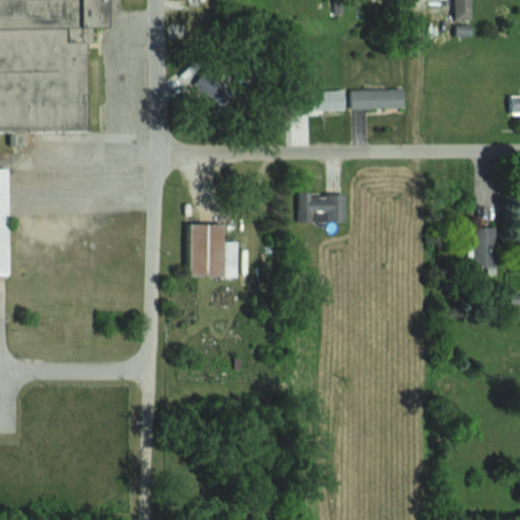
[(0,0),(0,132),(91,132),(91,27),(113,27),(112,0),(0,0)]
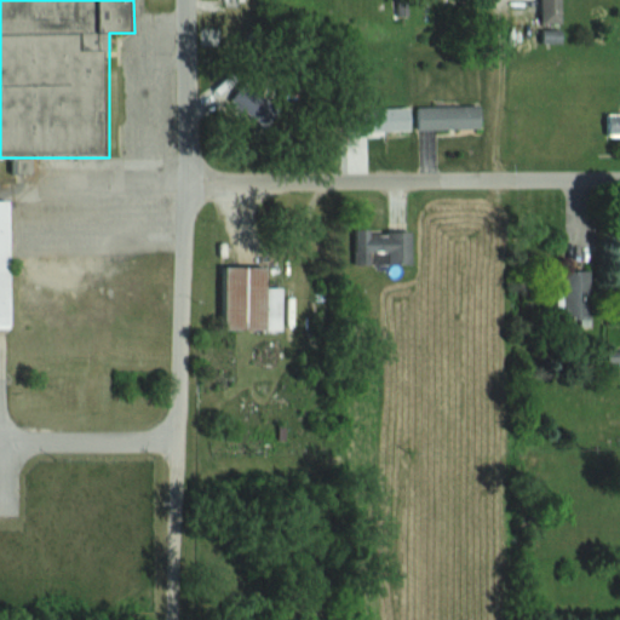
[(563,0),(533,0),(530,0),(530,18),(543,17),(543,24),(564,24),(563,0)]
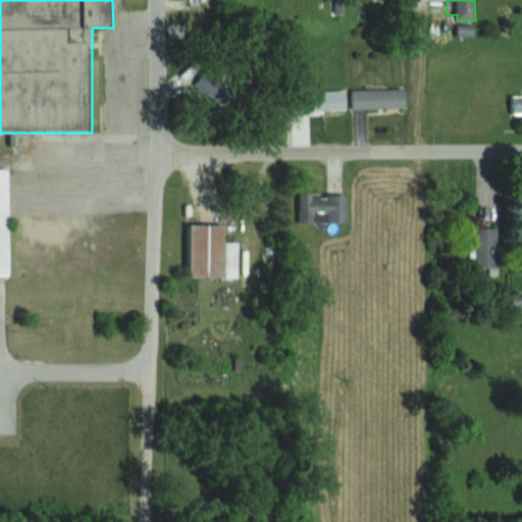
[(352,90),(352,109),(408,108),(407,89),(352,90)]
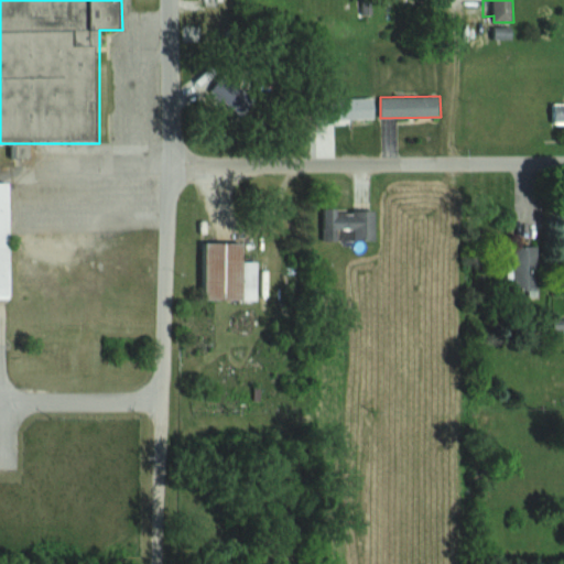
[(376,118),(376,97),(339,97),(339,118),(376,118)]
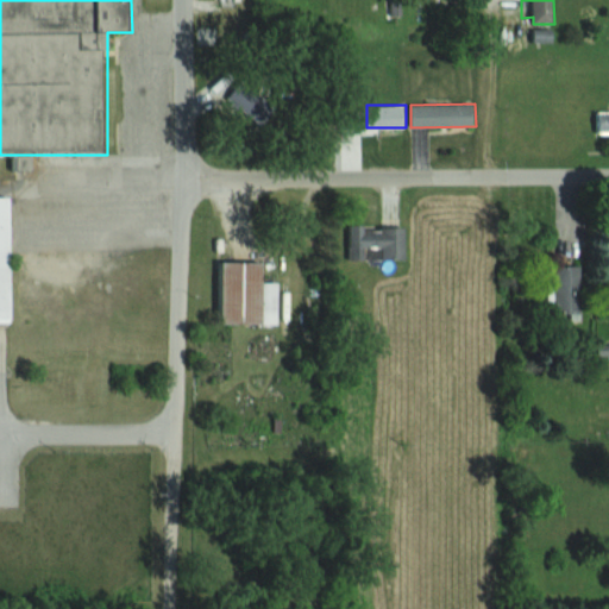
[(608,131),(608,112),(596,112),(596,132),(608,131)]
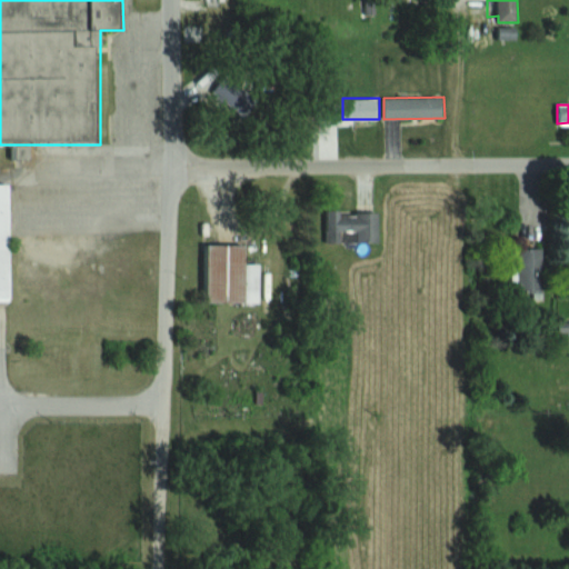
[(13,185),(0,183),(0,299),(13,299),(13,185)]
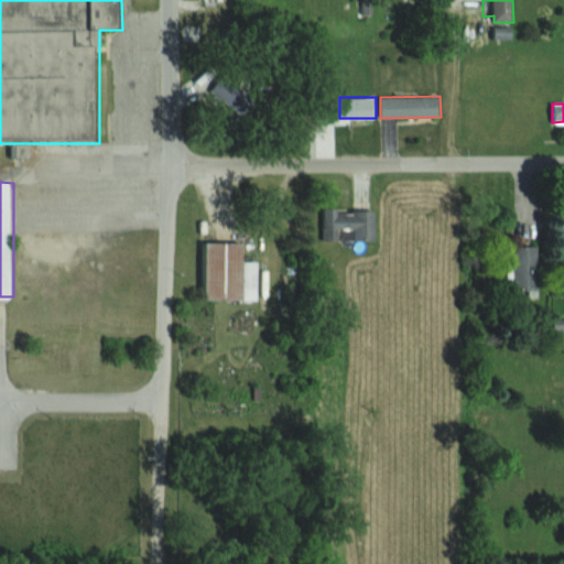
[(377,209),(323,209),(323,241),(377,241),(377,209)]
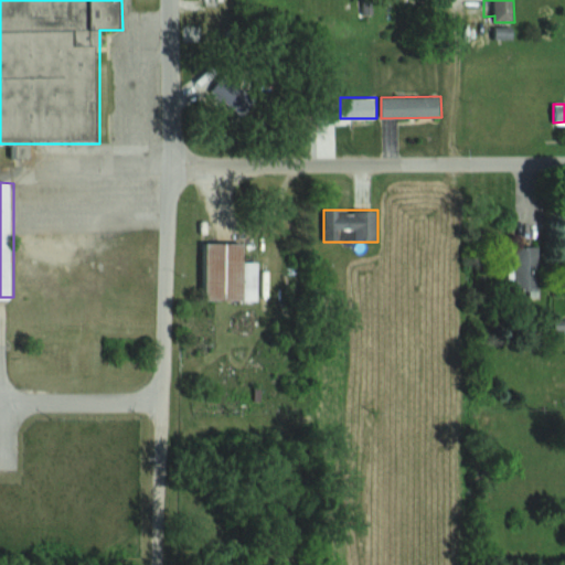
[(260,301),(260,263),(247,263),(247,243),(208,243),(208,301),(260,301)]
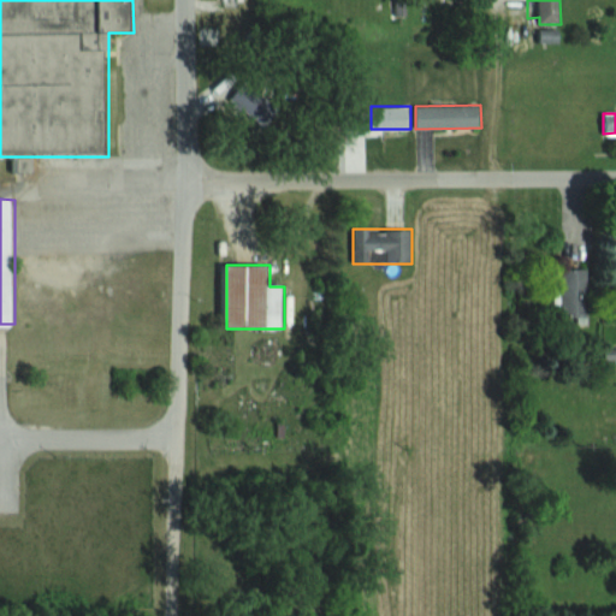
[(562,268),(562,317),(588,317),(588,268),(562,268)]
